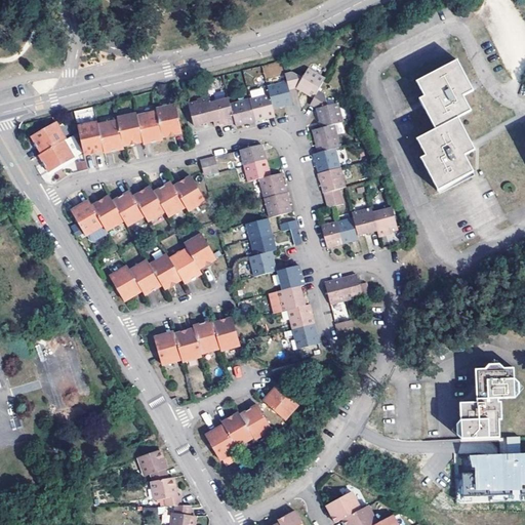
[(471,81),(459,59),(418,81),(427,96),(421,99),(422,101),(423,104),(426,106),(437,129),(419,138),(428,156),(423,158),(440,190),(473,172),(477,171),(474,165),(468,154),(474,150),(478,148),(475,144),(474,140),(461,117),(473,111),(466,94),(475,90),(473,85),(471,81)]
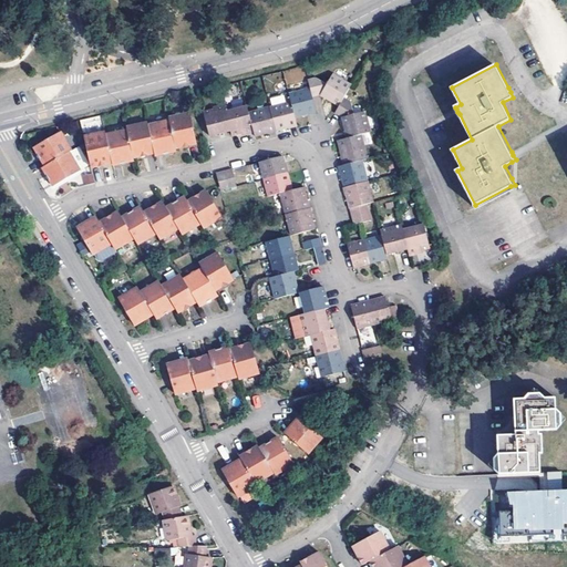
[(285,70),(286,84),(302,81),(300,68),(285,70)]
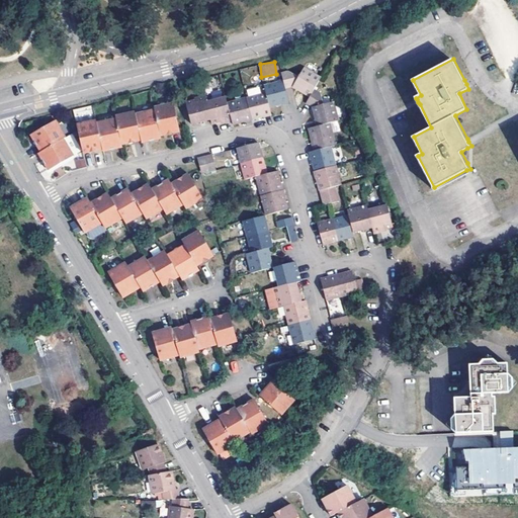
[(282,81),(284,89),(292,87),(296,90),(309,97),(313,90),(320,78),(301,68),(296,77),(286,71),(279,73),(282,81)]
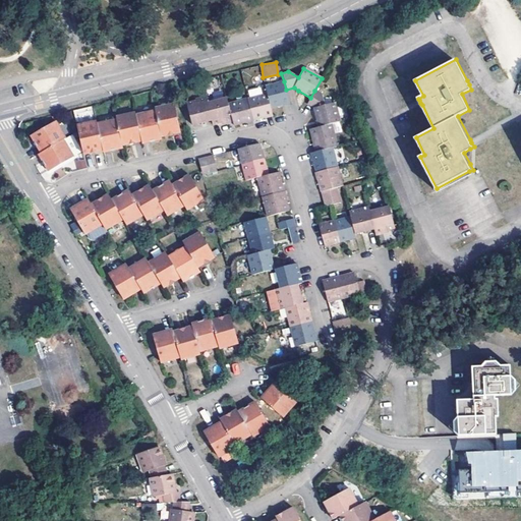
[(265,87),(267,95),(270,108),(278,106),(289,103),(286,90),(284,81),(265,87)]
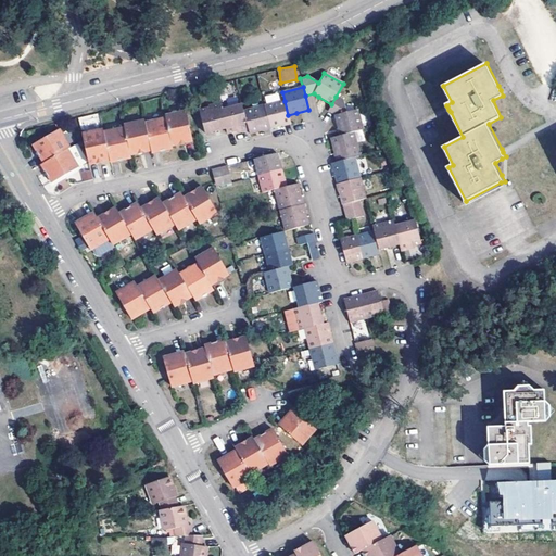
[(352,134),(362,130),(356,111),(345,113),(342,100),(336,97),(331,104),(327,112),(335,116),(338,130),(340,137),(352,134)]
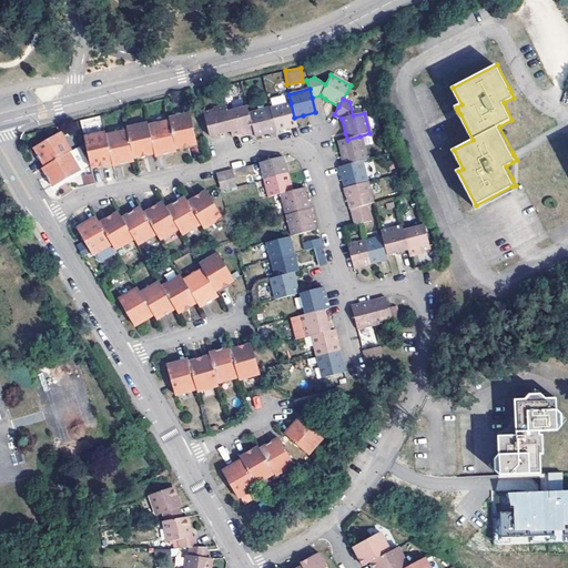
[(269,109),(275,132),(284,130),(296,127),(294,118),(291,103),(269,109)]
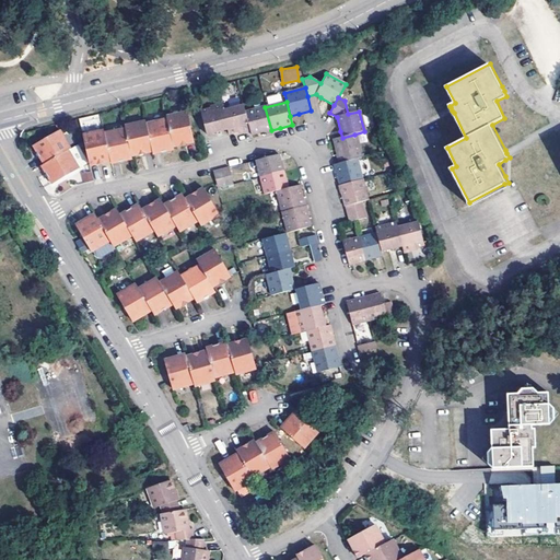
[(221,111),(226,130),(228,135),(240,131),(248,129),(244,113),(242,106),(221,111)]
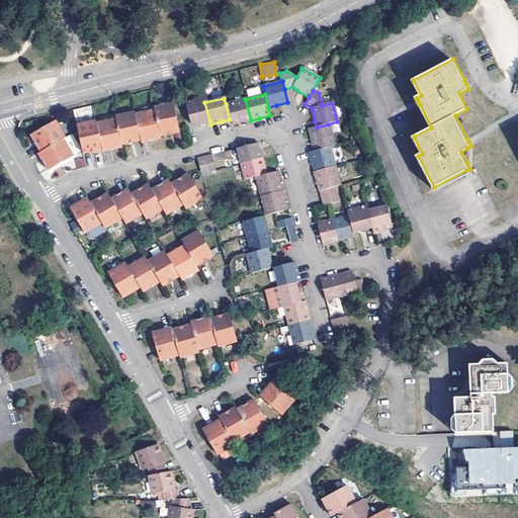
[(199,123),(209,120),(204,102),(204,99),(184,103),(189,125),(199,123)]
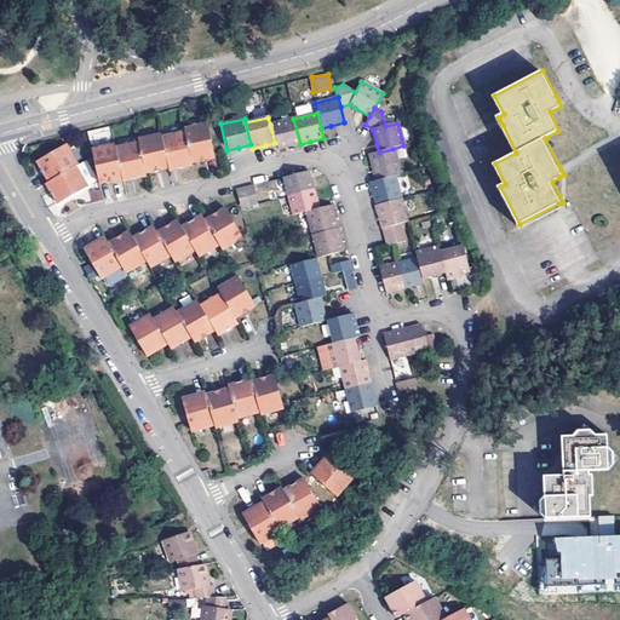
[(270,125),(275,143),(276,150),(287,148),(300,144),(293,119),(270,125)]
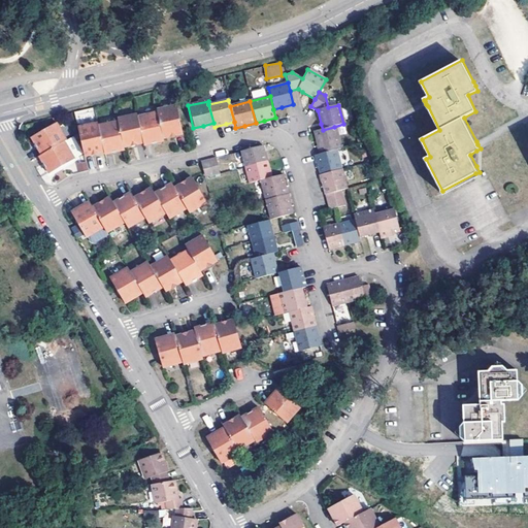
[(157,113),(162,139),(172,137),(183,134),(175,106),(156,111),(157,113)]
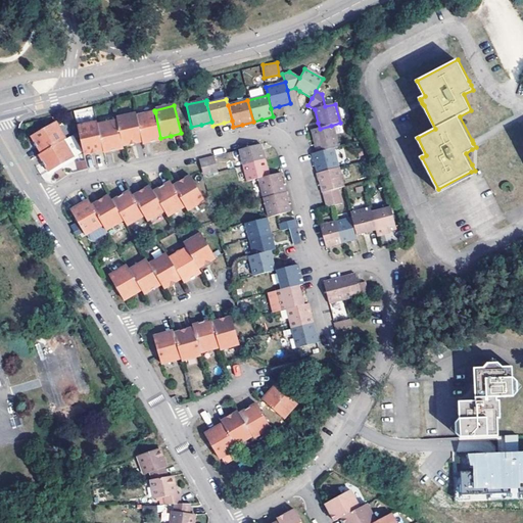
[(135,117),(141,143),(142,146),(152,143),(161,141),(160,138),(155,112),(135,117)]
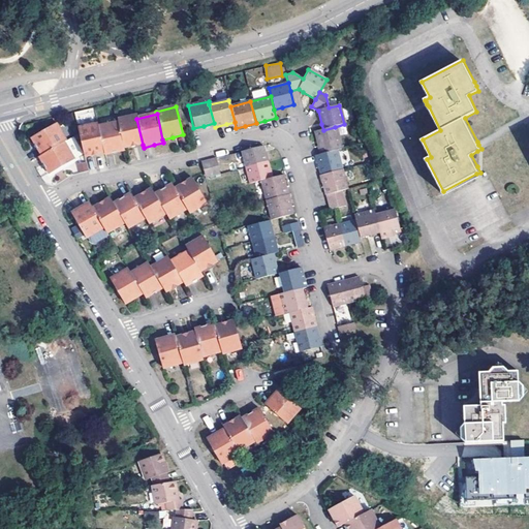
[(117,123),(123,149),(133,147),(143,145),(136,119),(136,116),(117,121),(117,123)]
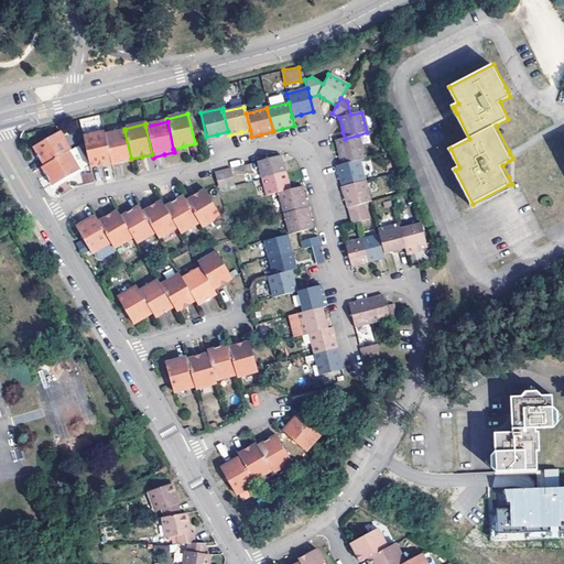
[(132,162),(131,159),(125,131),(104,136),(110,164),(110,166),(121,164),(132,162)]
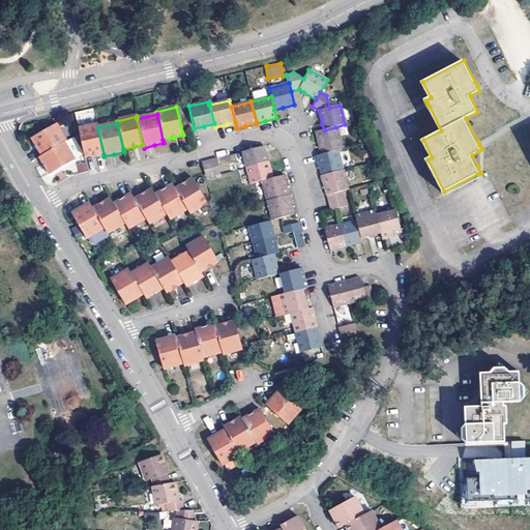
[(41,157),(63,145),(65,143),(55,125),(31,140),(35,147),(41,157)]
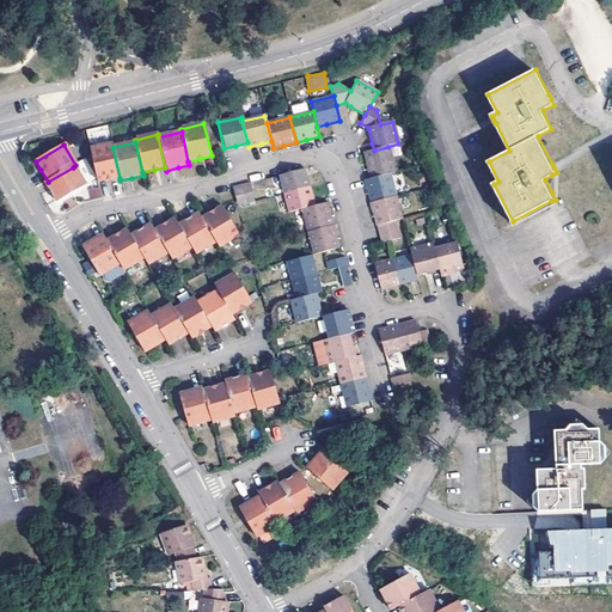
[(90,151),(97,183),(108,181),(120,178),(112,147),(112,145),(90,151)]
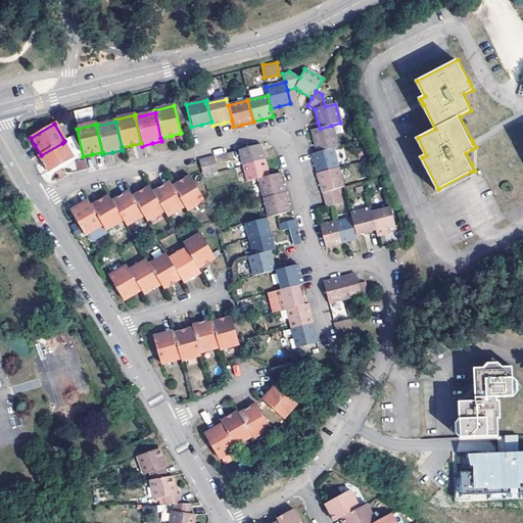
[(320,129),(311,131),(313,140),(317,153),(333,148),(337,147),(331,126),(320,129)]
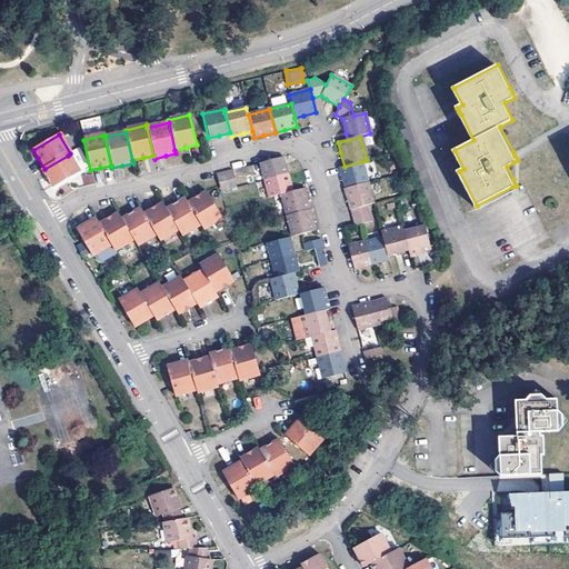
[(79,173),(68,156),(45,169),(41,171),(48,180),(52,189),(79,173)]
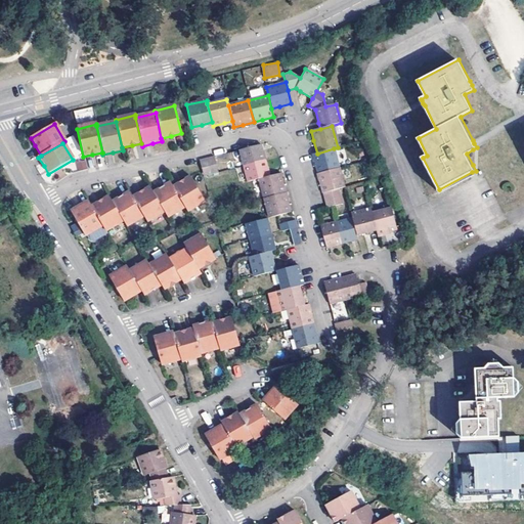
[(244,167),(264,162),(260,145),(239,151),(244,167)]
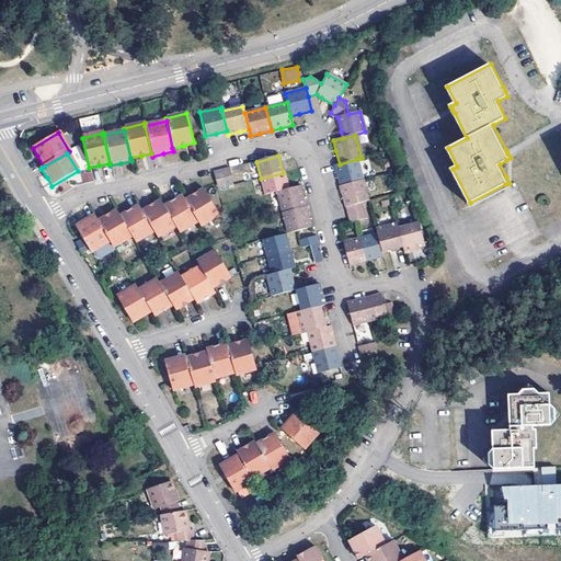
[(340,186),(363,180),(357,159),(340,164),(334,165),(335,171),(340,186)]
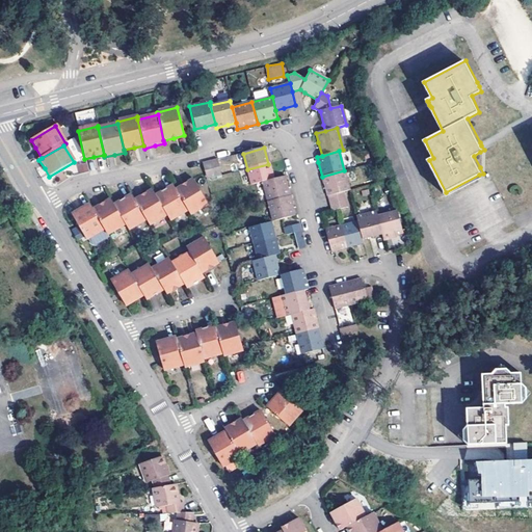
[(206,180),(219,177),(216,161),(202,164),(206,180)]
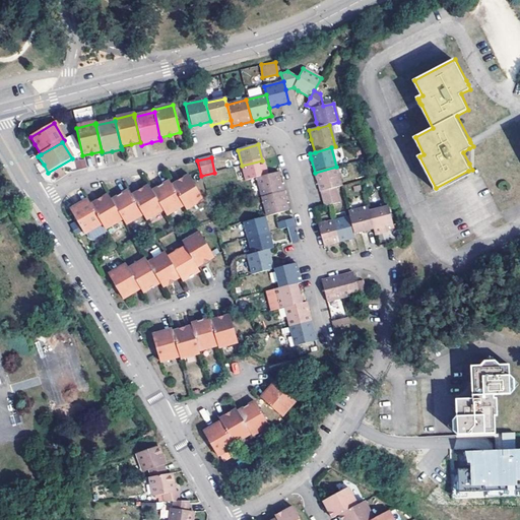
[(246,181),(257,178),(266,176),(262,160),(242,166),(246,181)]
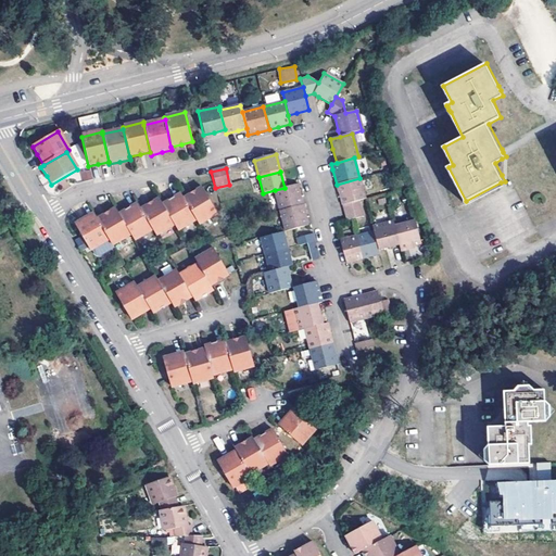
[(342,205),(359,201),(365,200),(359,178),(337,185),(339,192),(342,205)]
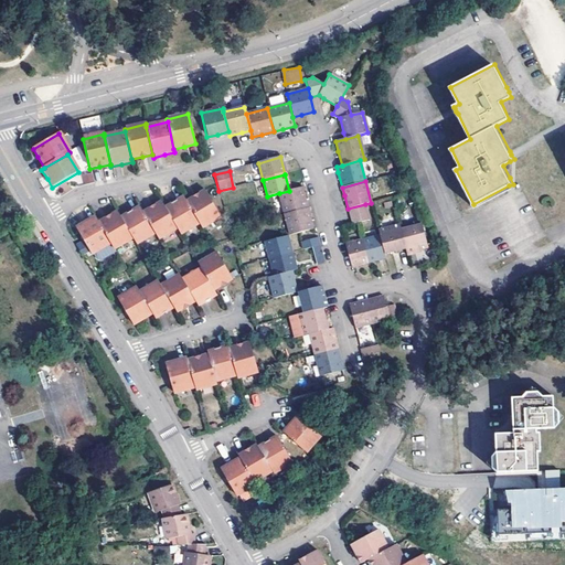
[(285,214),(307,209),(302,191),(301,188),(289,191),(279,193),(285,214)]
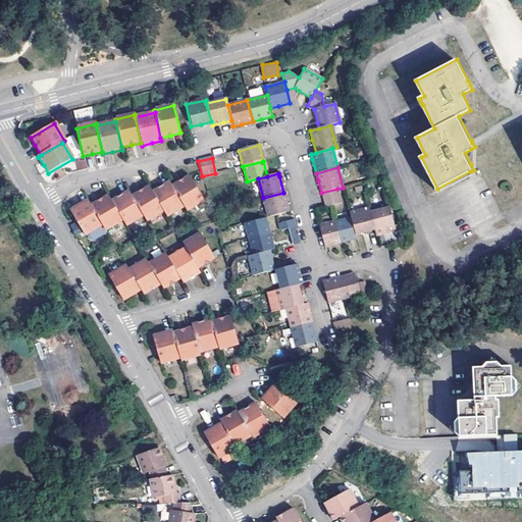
[(180,181),(171,188),(184,208),(187,212),(203,202),(188,177),(180,181)]
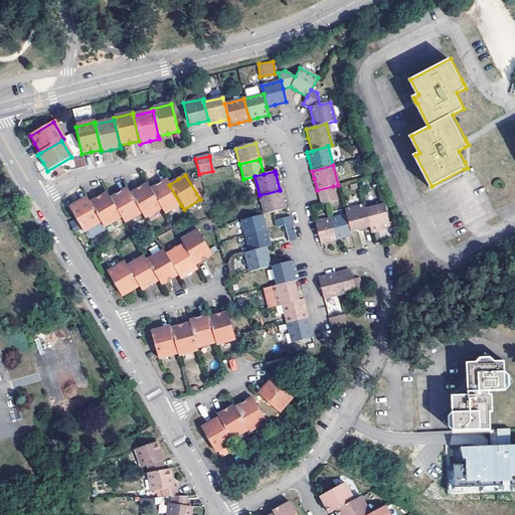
[(160,184),(150,190),(161,209),(165,215),(181,205),(169,185),(167,181),(160,184)]
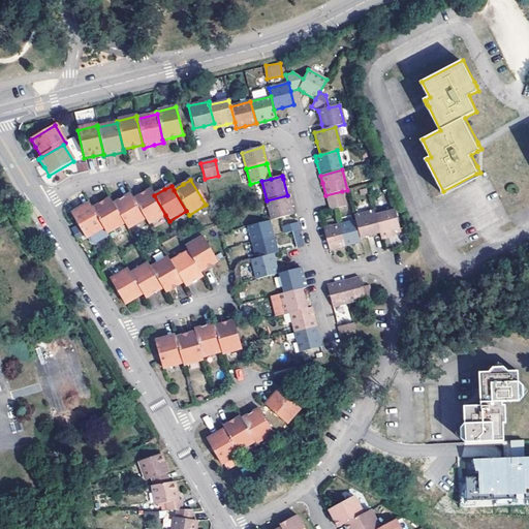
[(133,200),(145,220),(148,226),(165,215),(154,195),(151,190),(144,194),(133,200)]
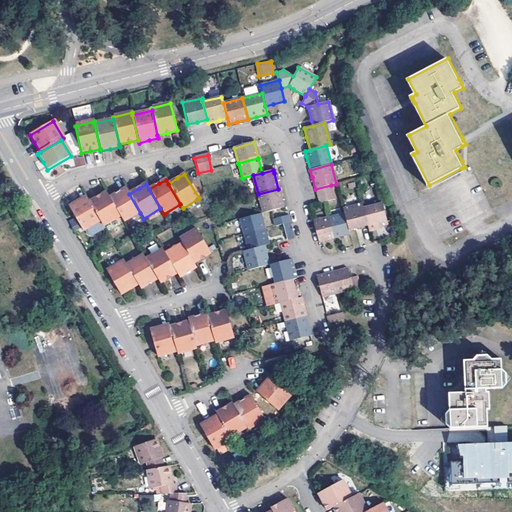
[(317,196),(333,192),(331,185),(315,189),(317,196)]
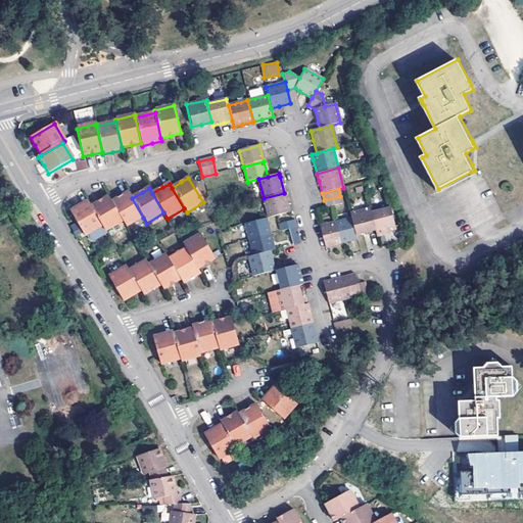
[(122,197),(111,203),(124,223),(126,228),(143,218),(132,198),(128,193),(122,197)]
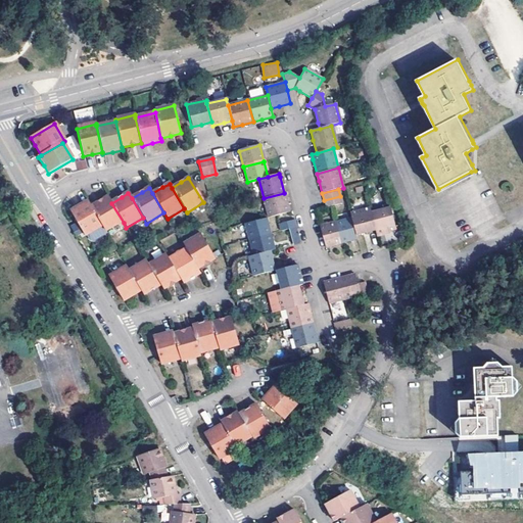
[(264,198),(269,219),(290,212),(286,197),(284,193),(264,198)]
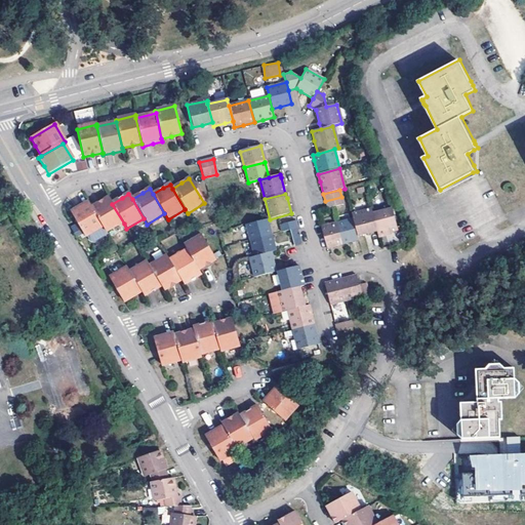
[(327,209),(344,205),(341,197),(325,201),(327,209)]
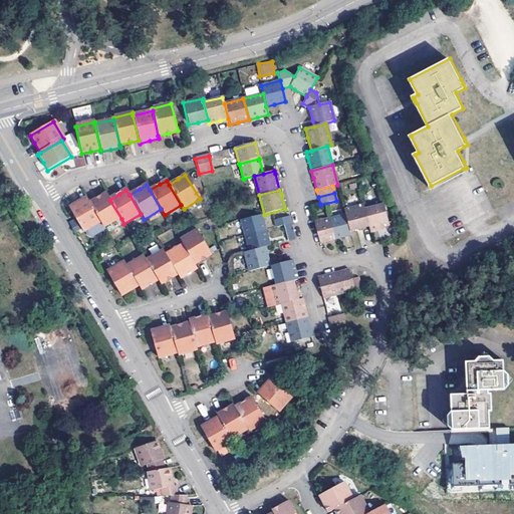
[(89,204),(101,223),(104,229),(121,219),(109,200),(106,195),(99,199),(89,204)]
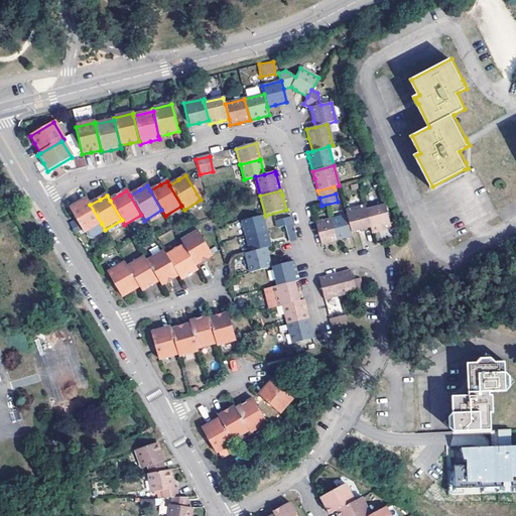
[(85,234),(102,224),(90,205),(87,200),(70,210),(75,218),(85,234)]
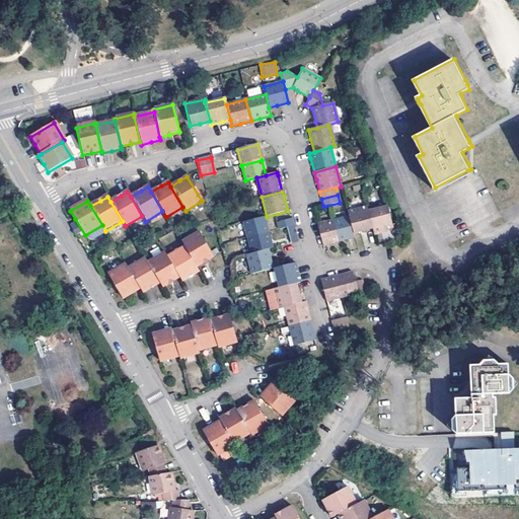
[(369,212),(373,228),(374,232),(382,230),(393,227),(387,207),(369,212)]
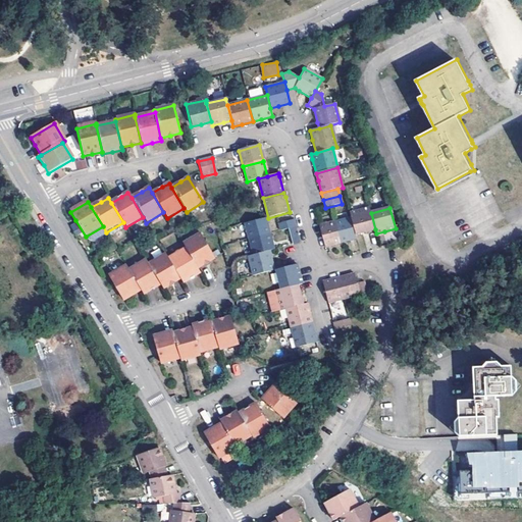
[(356,235),(375,229),(371,213),(370,210),(351,215),(351,218),(356,235)]
